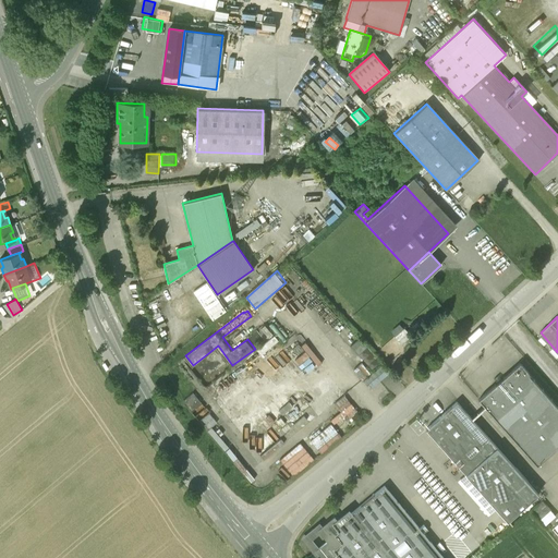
[(266,330),(271,338),(258,347),(264,353),(281,341),(270,326),(266,330)]
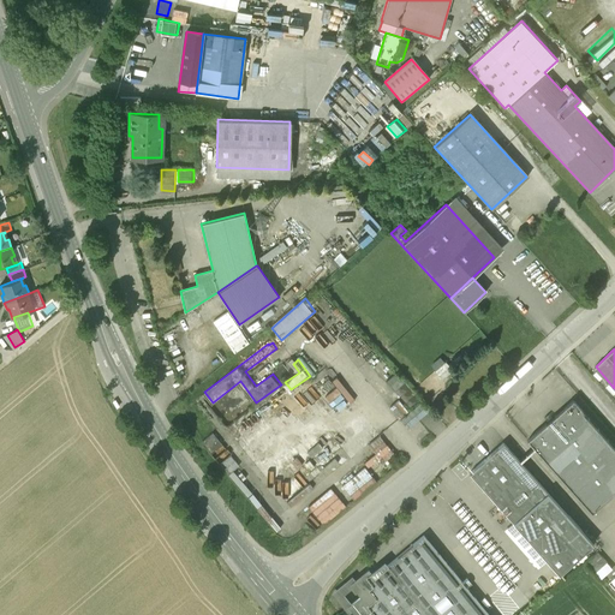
[(399,372),(390,382),(395,387),(404,376),(399,372)]
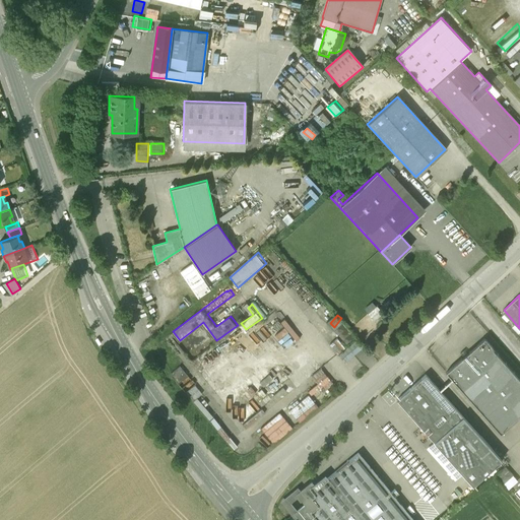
[(253,326),(259,337),(268,333),(263,322),(253,326)]
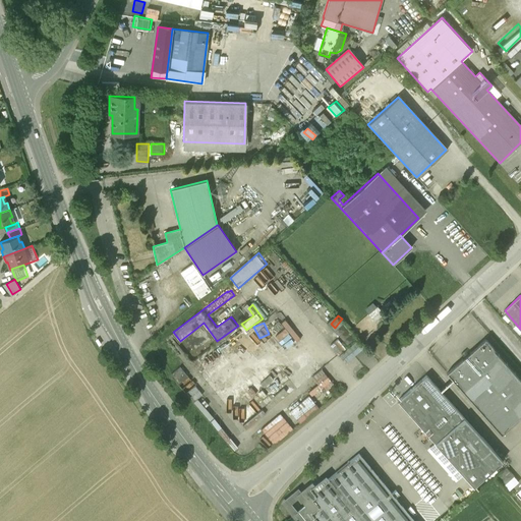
[(278,334),(284,345),(300,336),(293,325),(278,334)]
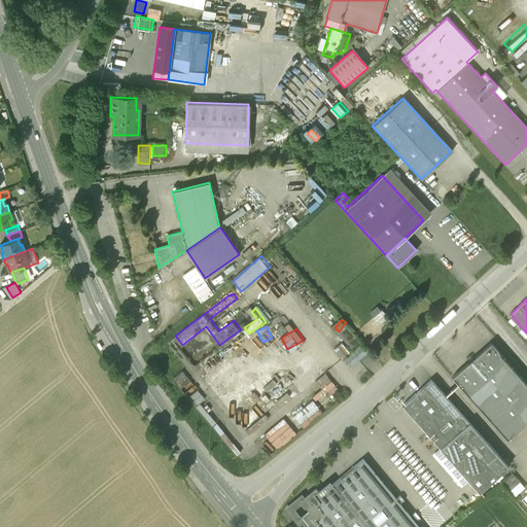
[(345,341),(336,348),(351,367),(370,352),(363,344),(353,352),(345,341)]
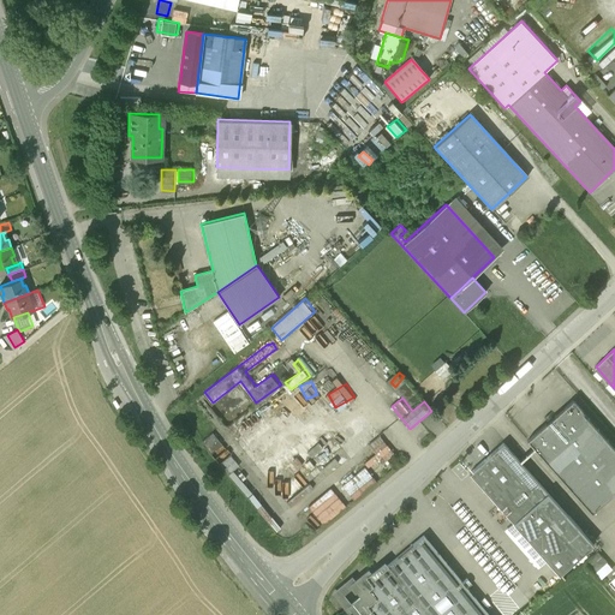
[(614,491),(614,448),(573,400),(555,416),(571,435),(544,459),(591,513),(614,491)]
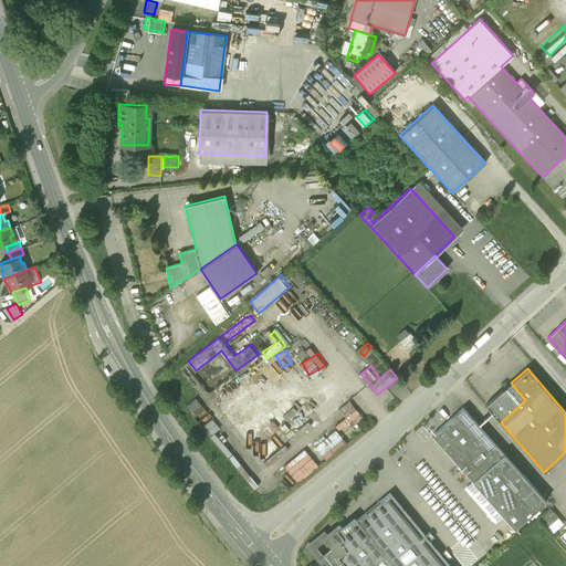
[(208,391),(224,411),(237,402),(232,397),(244,387),(232,373),(208,391)]
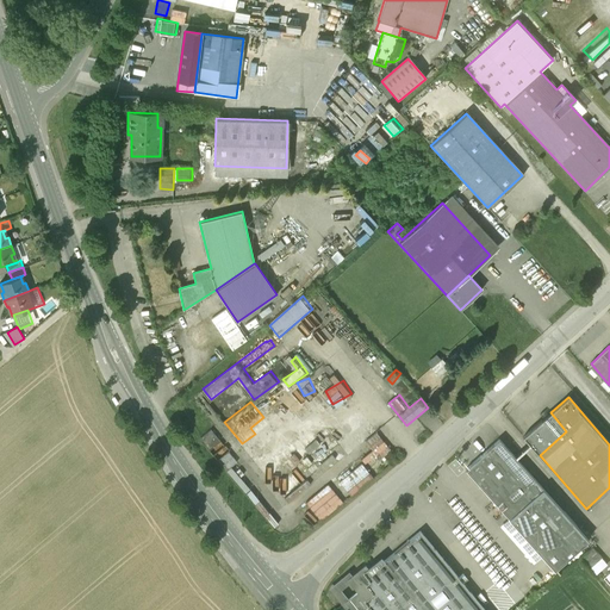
[(551,412),(523,437),(540,455),(566,431),(551,412)]
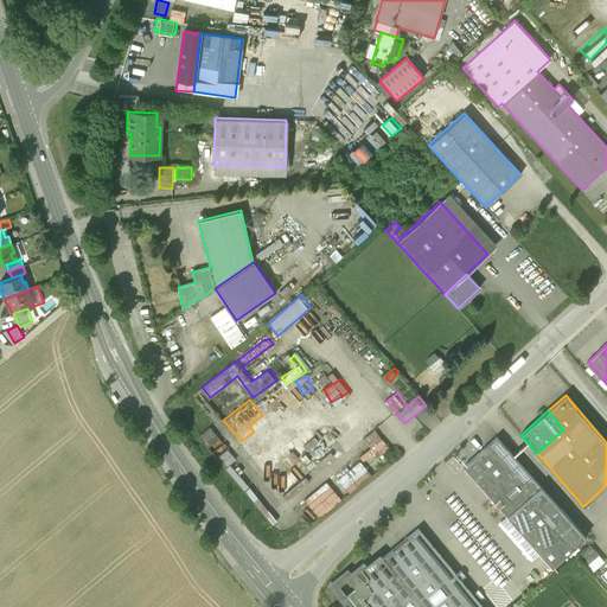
[(202,434),(215,446),(223,436),(210,425),(202,434)]
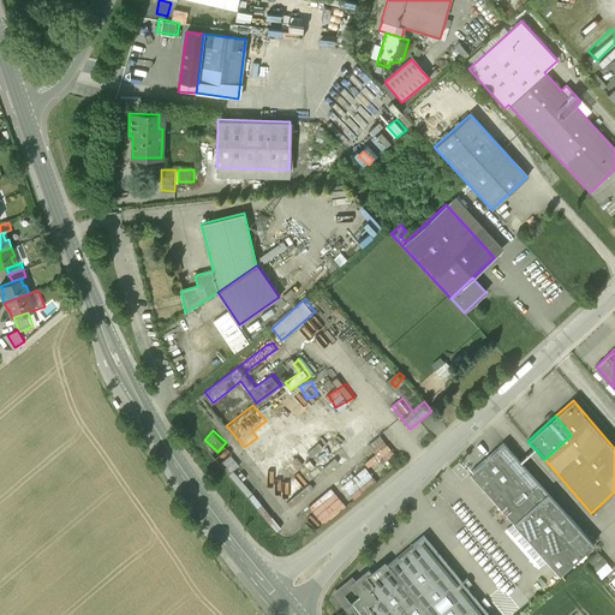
[(371,466),(383,458),(386,461),(396,454),(383,436),(371,443),(378,454),(368,461),(371,466)]
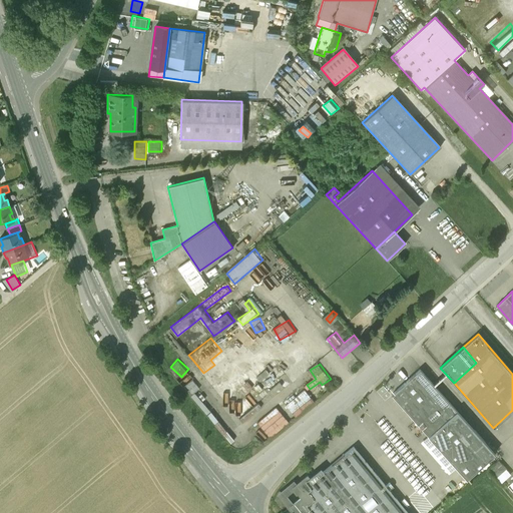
[(494,455),(420,369),(391,394),(416,423),(420,427),(424,432),(466,480),(494,455)]
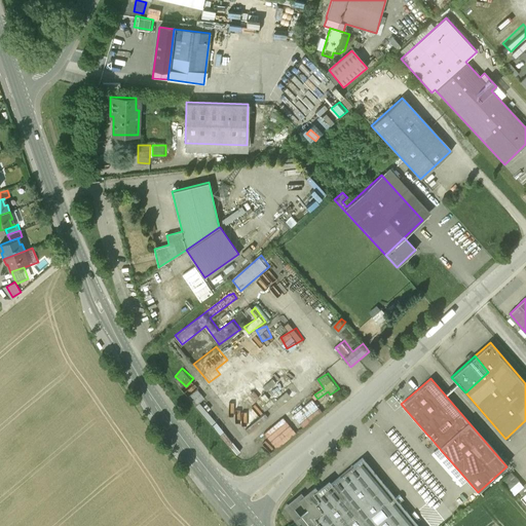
[(251,428),(266,411),(250,397),(245,402),(238,397),(228,408),(251,428)]
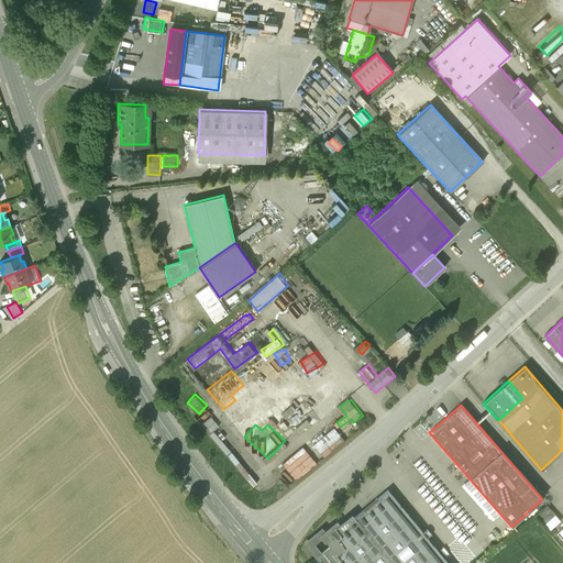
[(335,427),(316,444),(324,454),(344,437),(335,427)]
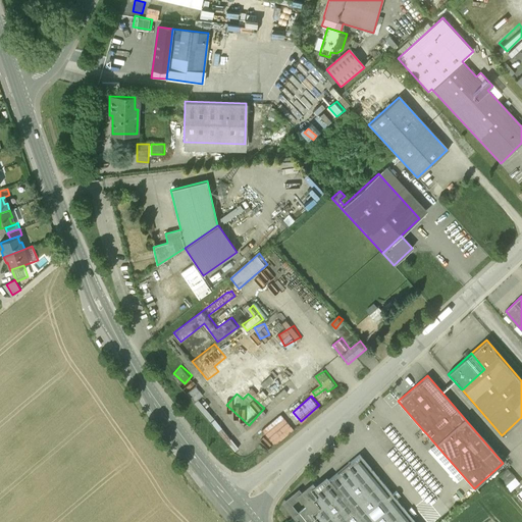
[(286,421),(281,415),(265,428),(269,434),(286,421)]
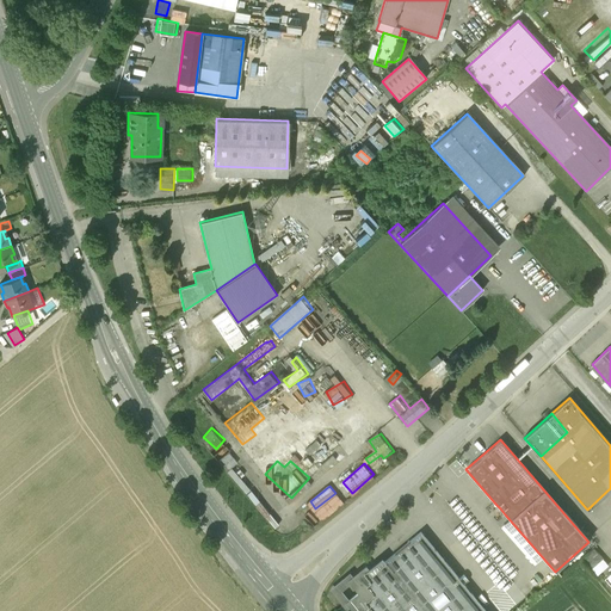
[(500,518),(505,514),(500,508),(495,504),(494,505),(491,507),(500,518)]
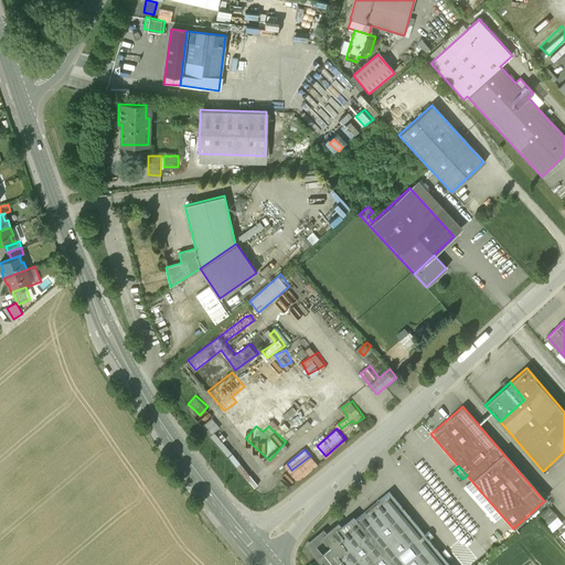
[(447,564),(390,492),(331,540),(337,548),(329,555),(337,564),(447,564)]
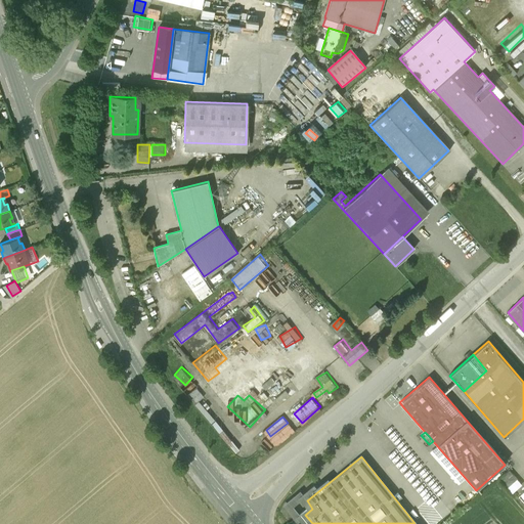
All buildings are outlined.
